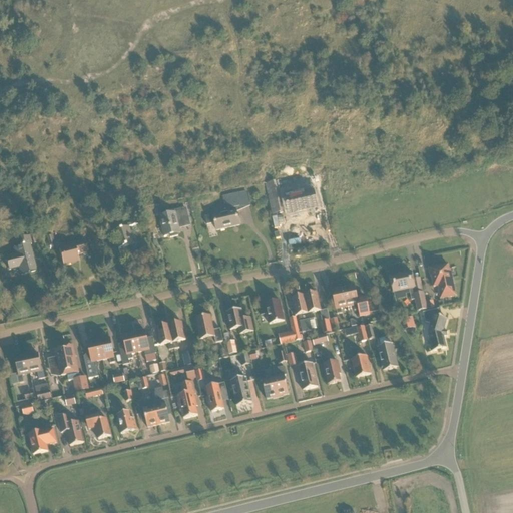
[(295,183),(303,181),(301,174),(293,176),(295,183)]
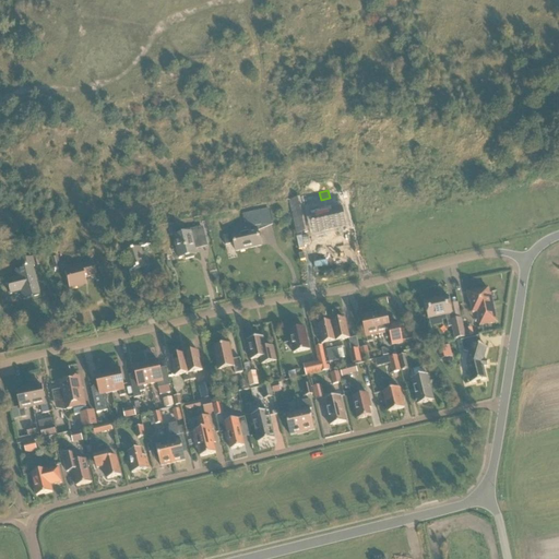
[(302,207),(290,210),(296,235),(308,232),(307,226),(302,207)]
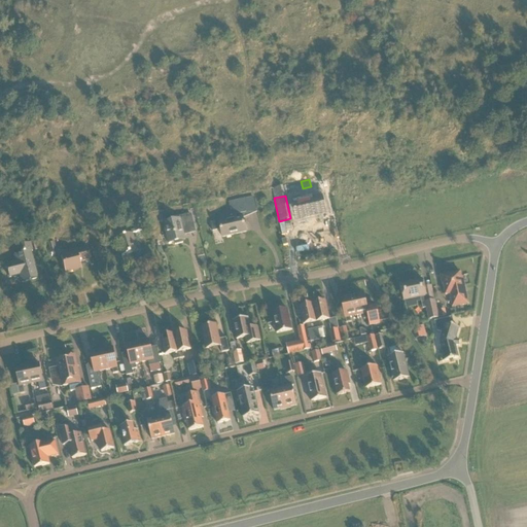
[(313,197),(292,201),(297,221),(326,214),(323,203),(314,205),(313,197)]
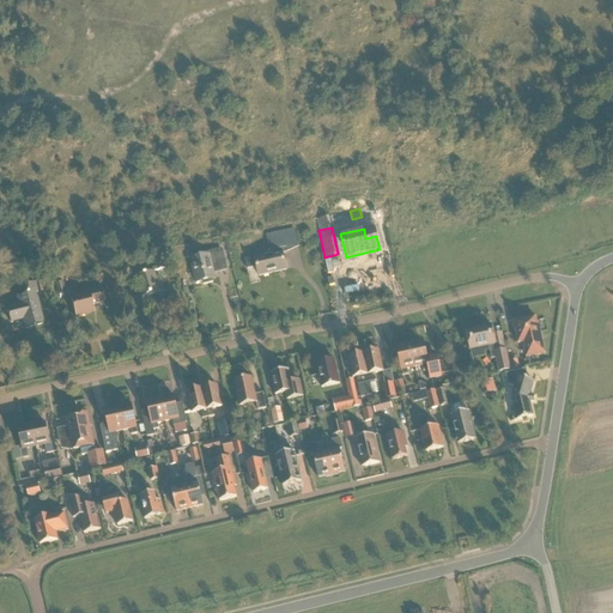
[(256,258),(255,258),(246,260),(248,271),(258,268),(260,277),(286,271),(281,249),(298,246),(295,230),(268,236),(273,256),(258,260),(256,258)]
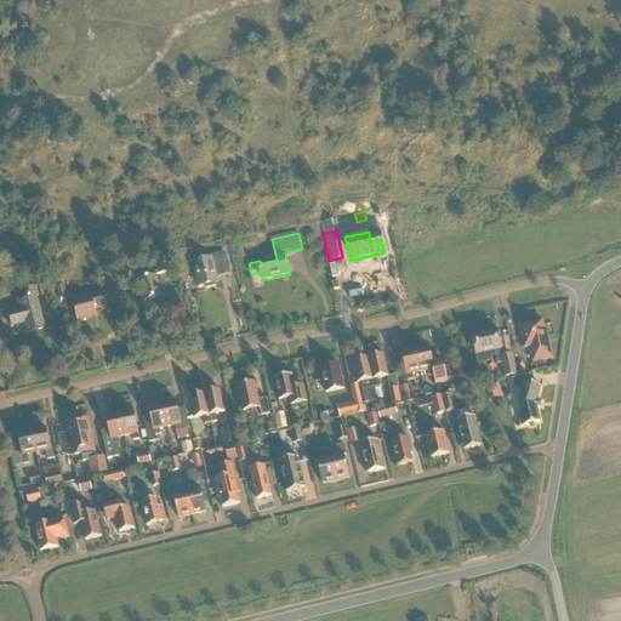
[(210,261),(193,265),(193,266),(195,266),(200,288),(199,288),(199,289),(206,286),(206,289),(216,288),(215,284),(218,284),(218,283),(217,283),(216,279),(215,275),(229,271),(224,254),(209,257),(210,258),(210,261)]
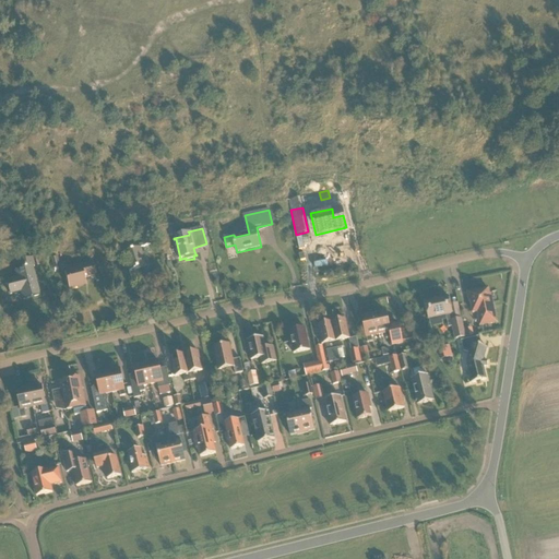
[(149,235),(141,237),(144,248),(152,246),(149,235)]
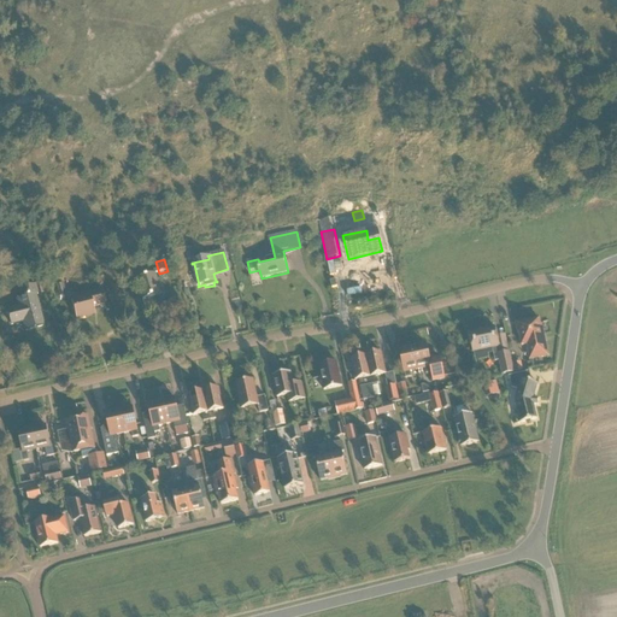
[(162,294),(156,274),(136,280),(144,300),(162,294)]
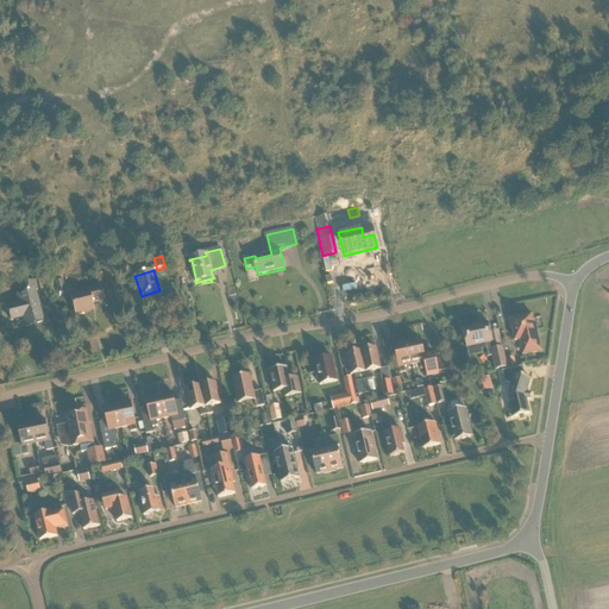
[(55,282),(58,294),(66,292),(62,280),(55,282)]
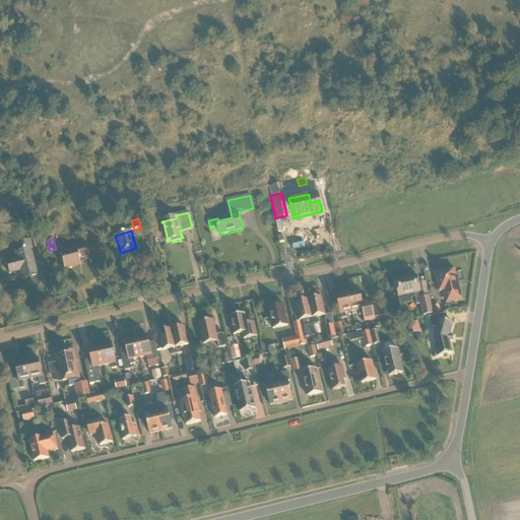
[(6,262),(9,274),(19,272),(21,279),(37,275),(29,249),(31,248),(29,240),(17,244),(18,251),(14,252),(16,259),(6,262)]
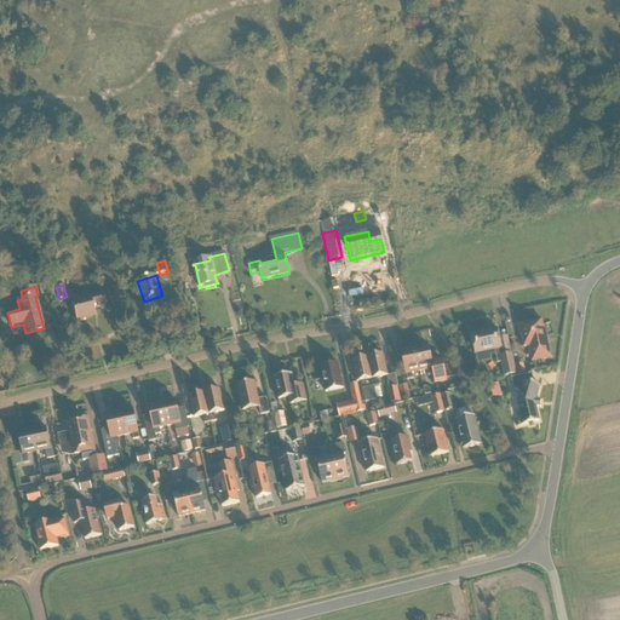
[(84,294),(84,298),(72,302),(78,322),(95,317),(92,309),(105,305),(102,290),(84,294)]
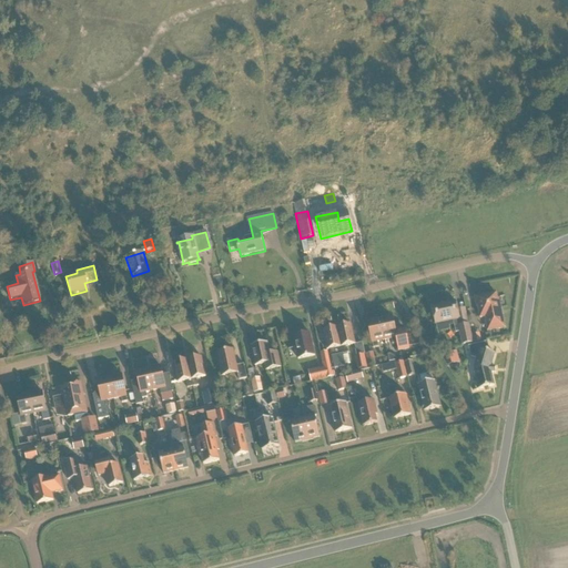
[(484,295),(475,297),(477,307),(478,307),(480,318),(486,317),(487,321),(485,322),(487,333),(505,328),(501,314),(501,313),(500,308),(501,308),(499,300),(498,301),(496,294),(489,295),(489,294),(484,295)]
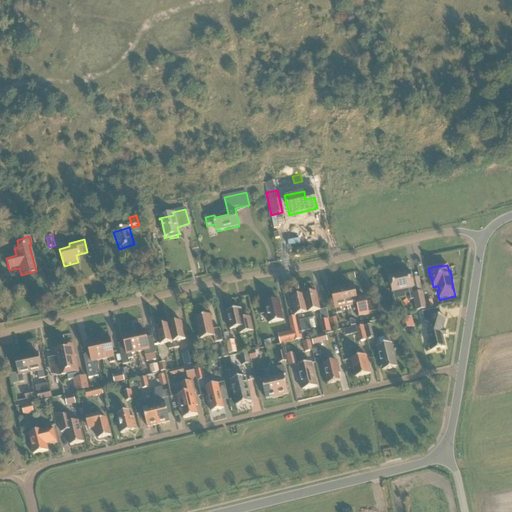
[(389,278),(393,293),(409,290),(411,301),(415,300),(417,311),(426,310),(422,293),(416,294),(411,273),(397,276),(396,275),(391,276),(391,277),(389,278)]
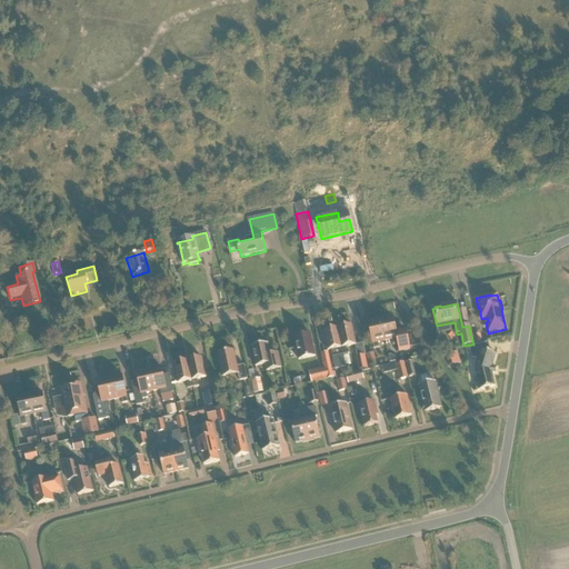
[(409,349),(408,342),(406,330),(396,332),(393,318),(380,320),(386,342),(392,340),(393,346),(399,345),(400,350),(409,349)]
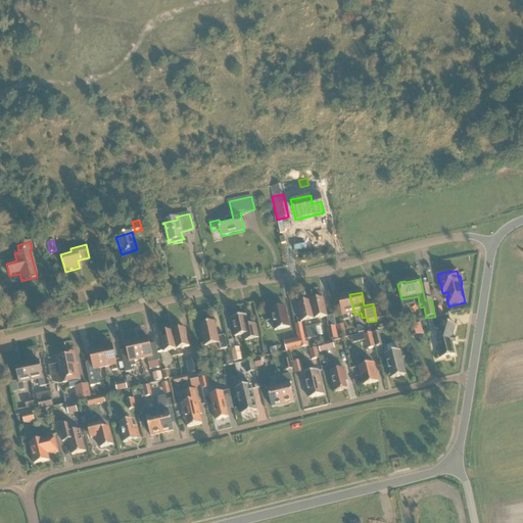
[(354,315),(349,294),(338,296),(344,322),(349,321),(348,316),(354,315)]
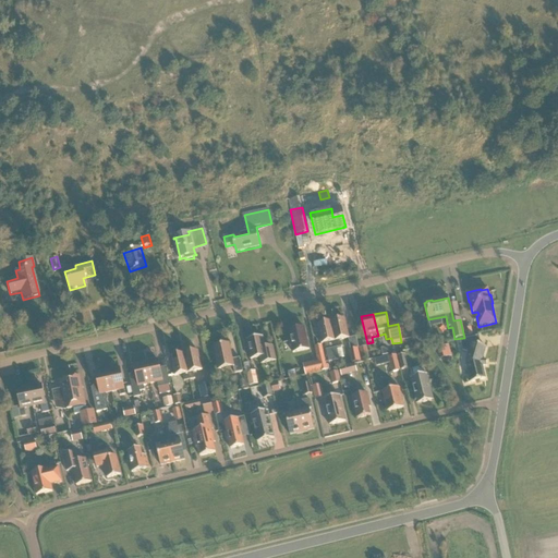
[(346,319),(331,323),(337,349),(342,348),(341,343),(340,343),(339,341),(349,339),(346,319)]
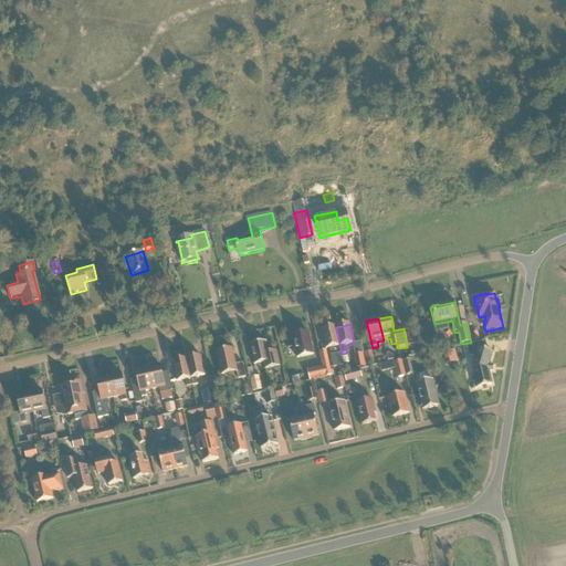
[(342,354),(336,327),(322,331),(326,349),(329,349),(333,368),(344,366),(344,365),(342,356),(342,354)]
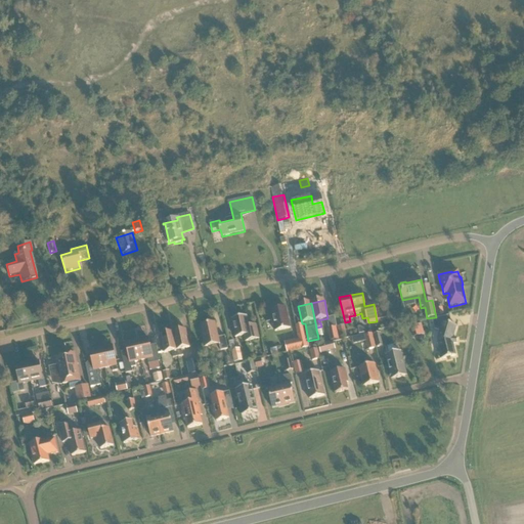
[(271,312),(275,332),(291,329),(286,308),(271,312)]
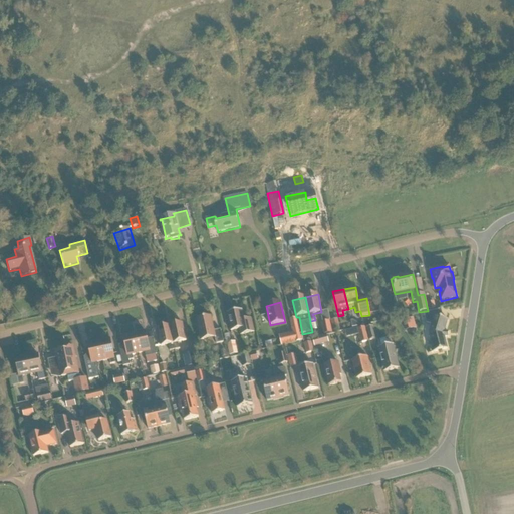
[(436,309),(434,302),(427,303),(429,311),(436,309)]
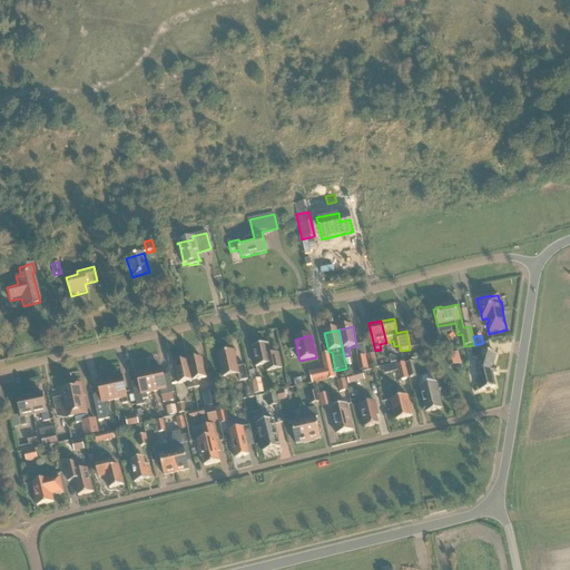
[(490,344),(470,349),(472,359),(479,361),(477,367),(475,372),(477,375),(481,392),(497,387),(493,374),(498,374),(498,370),(493,370),(497,355),(492,354),(490,344)]
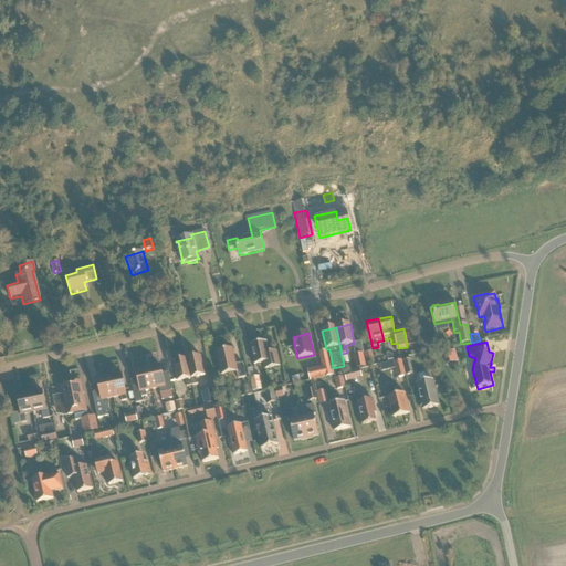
[(250,346),(254,365),(264,364),(265,369),(280,366),(276,353),(269,354),(266,343),(250,346)]
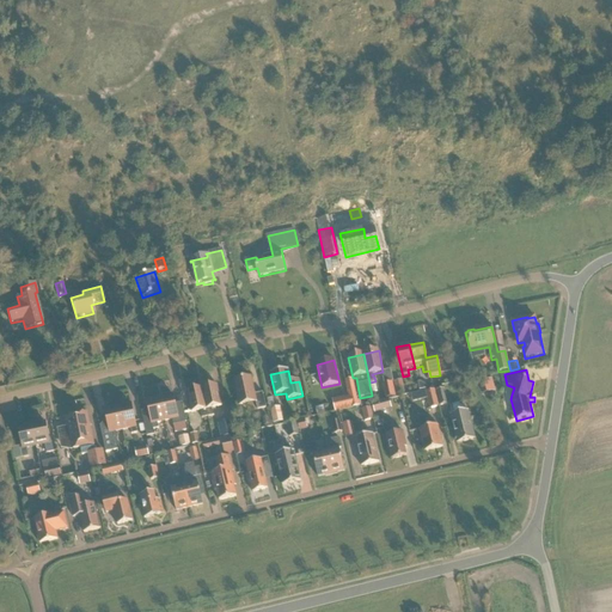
[(383,372),(385,384),(393,383),(391,371),(383,372)]
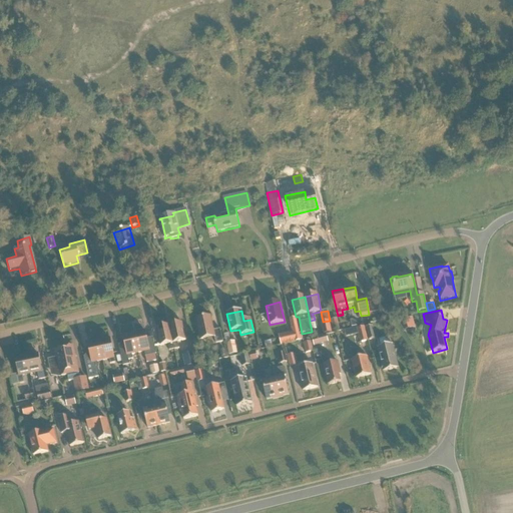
[(210,317),(196,321),(199,338),(200,341),(214,338),(216,344),(223,343),(220,330),(213,332),(210,317)]
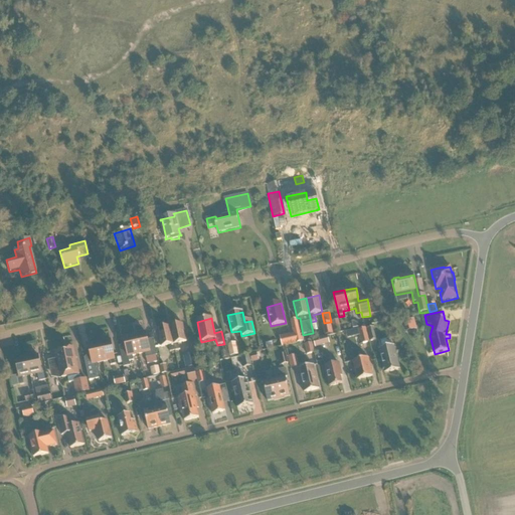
[(298,321),(291,322),(294,334),(296,343),(302,342),(298,321)]
